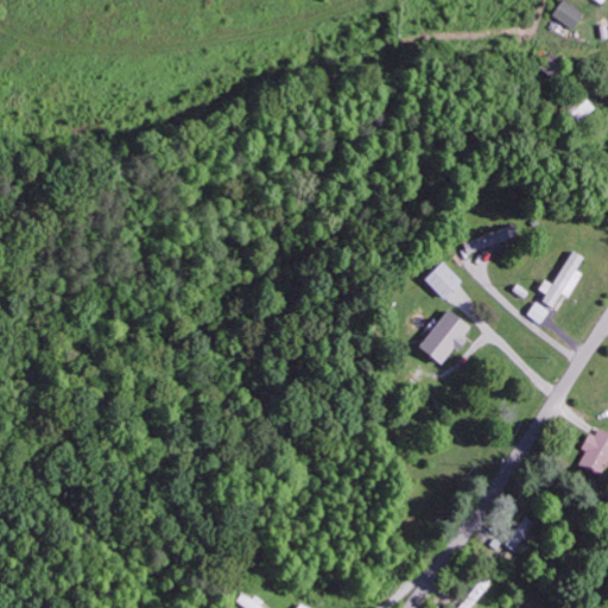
[(559,0),(551,17),(574,29),(583,10),(563,0),(559,0)]
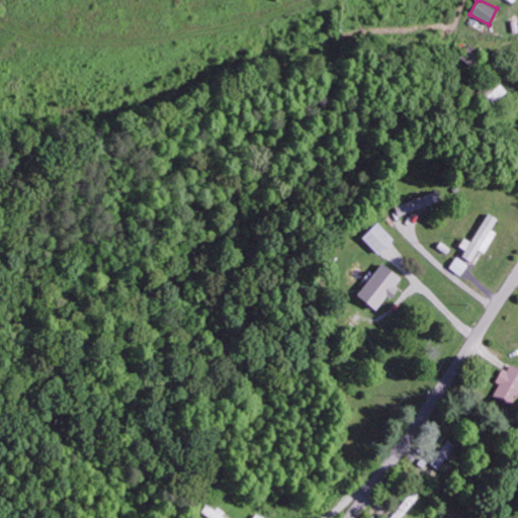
[(506,91),(494,78),(481,90),(493,103),(506,91)]
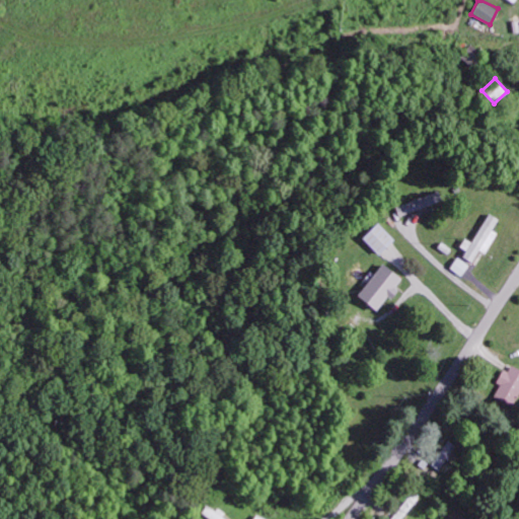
[(442,202),(438,192),(395,206),(398,216),(442,202)]
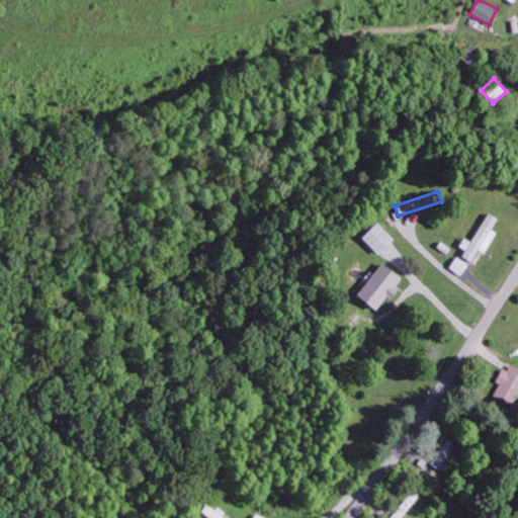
[(461,257),(472,263),(480,250),(485,253),(496,233),(492,230),(498,219),(487,212),(470,242),(463,238),(459,247),(465,250),(461,257)]
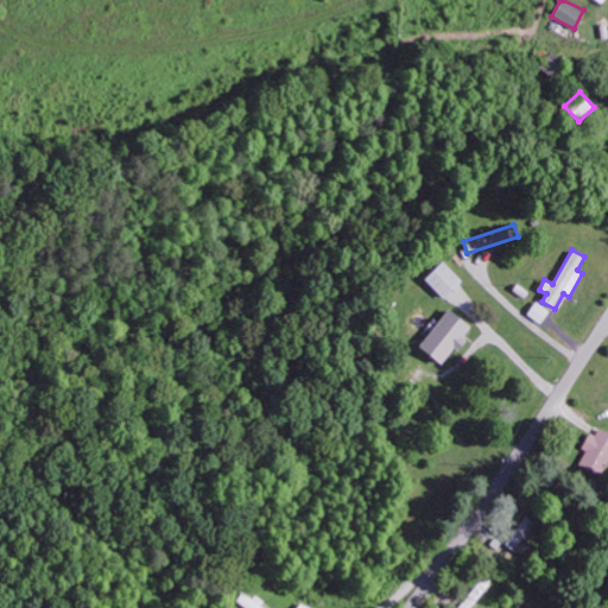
[(424,279),(443,299),(462,282),(443,261),(424,279)]
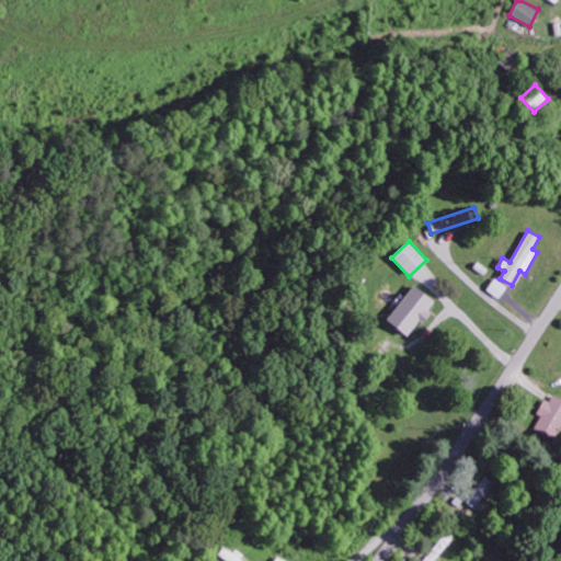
[(507,287),(495,278),(487,290),(499,298),(507,287)]
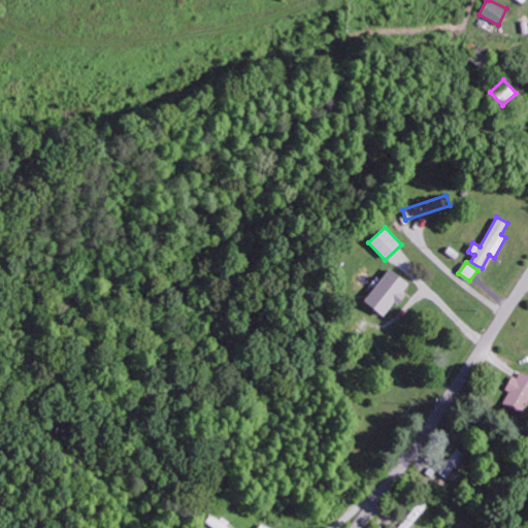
[(403,294),(401,293),(408,284),(389,268),(362,301),(384,318),(403,294)]
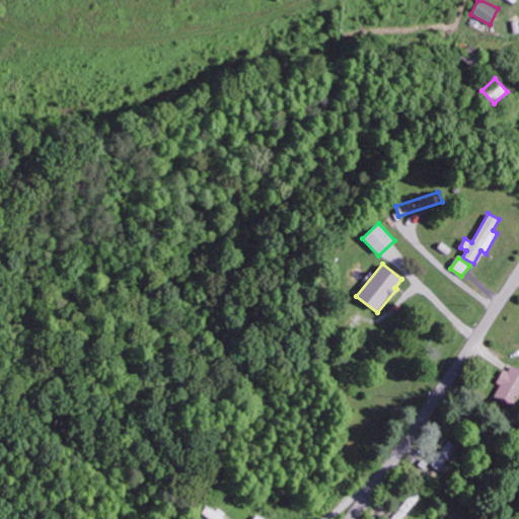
[(518,370),(507,364),(497,384),(499,385),(493,397),(511,406),(517,393),(518,394),(518,370)]
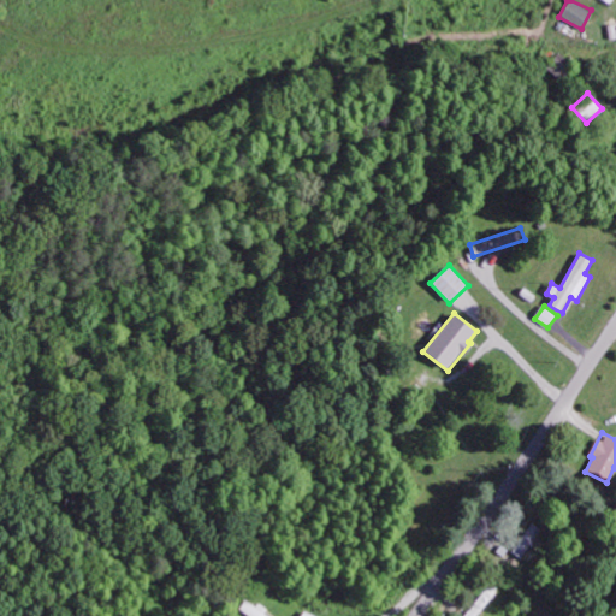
[(511,552),(521,560),(542,528),(531,522),(511,552)]
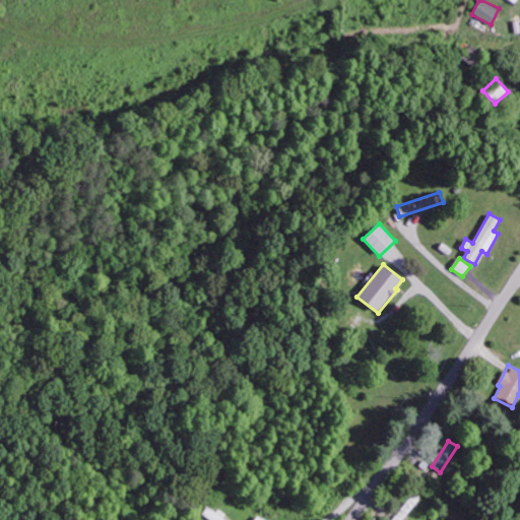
[(208,519),(230,519),(209,505),(202,515),(208,519)]
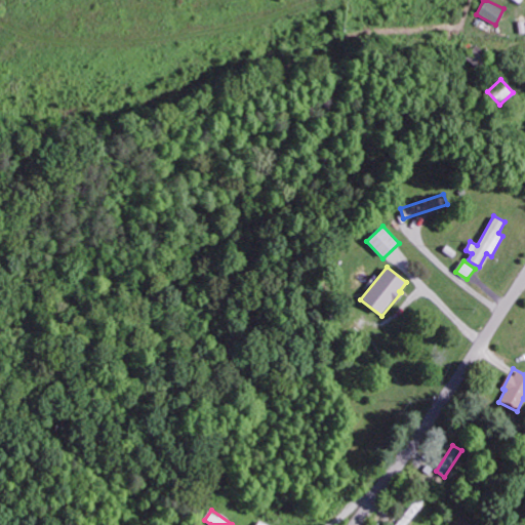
All buildings are outlined.
